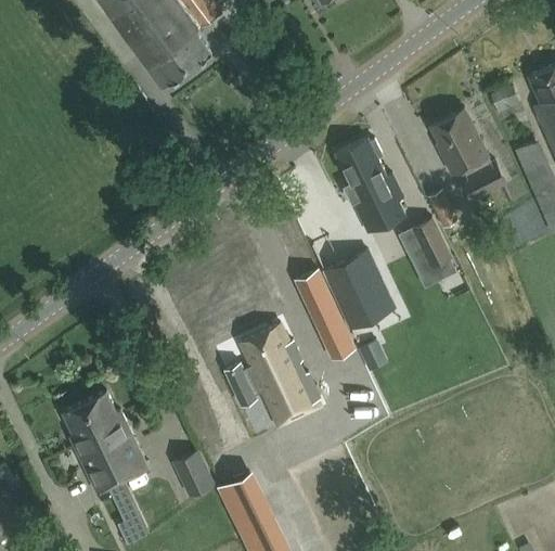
[(94,0),(141,61),(140,62),(139,63),(163,93),(170,87),(170,88),(213,56),(195,35),(223,13),(213,0),(94,0)]
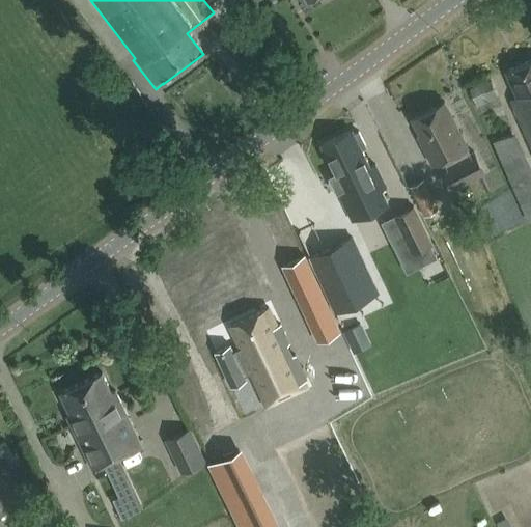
[(530,63),(506,75),(518,101),(516,101),(510,104),(530,149),(530,63)]
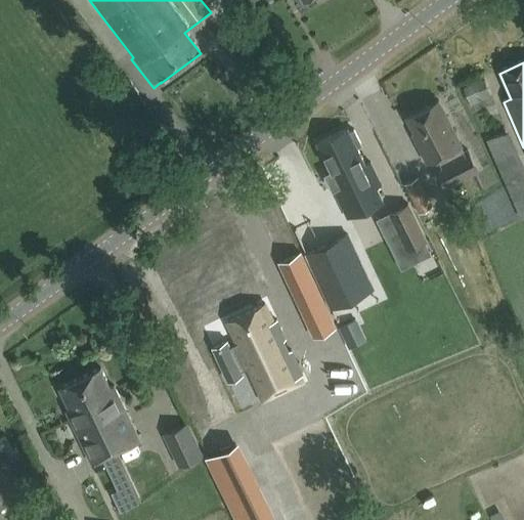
[(471,110),(492,100),(485,83),(464,91),(471,110)]
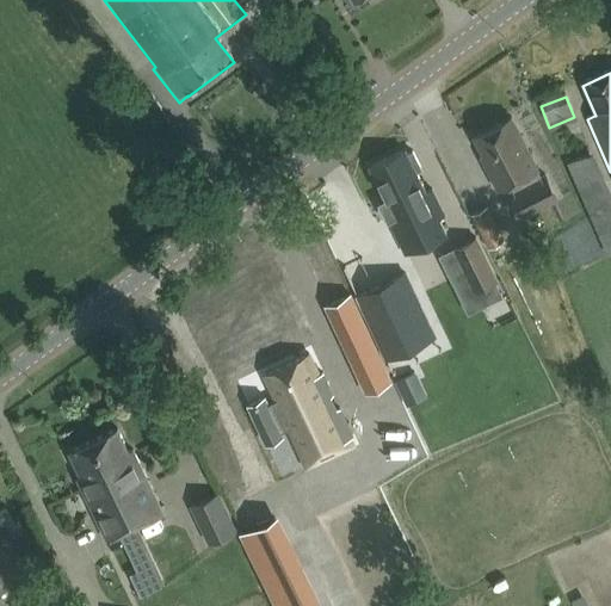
[(541,181),(536,173),(537,173),(510,119),(474,138),(483,158),(481,159),(499,193),(512,186),(516,195),(511,197),(524,221),(557,203),(545,179),(541,181)]
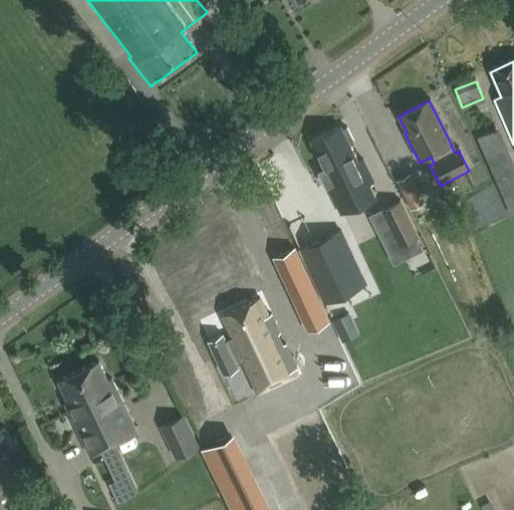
[(340,129),(310,144),(325,173),(320,176),(341,217),(375,200),(369,188),(374,186),(363,164),(358,166),(350,149),(353,144),(347,132),(341,132),(340,129)]
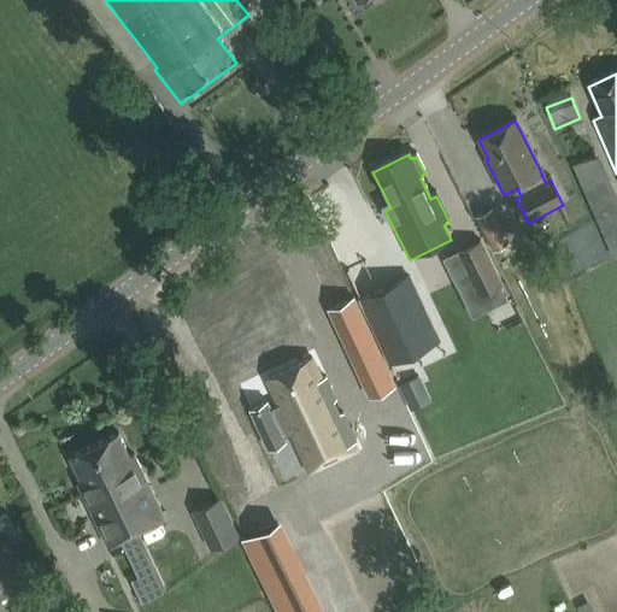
[(616,198),(599,157),(571,170),(613,263),(616,262),(616,198)]
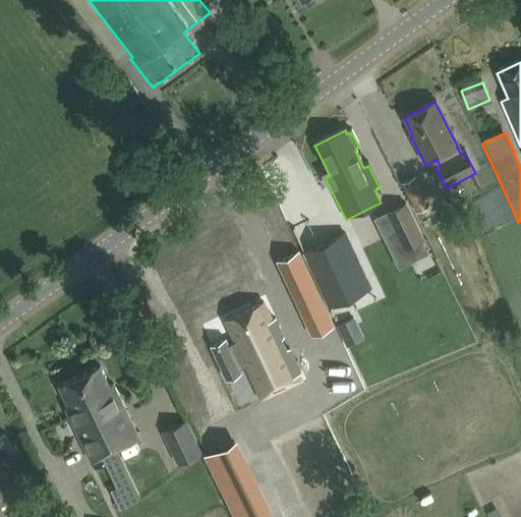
[(416,218),(430,210),(415,179),(401,187),(416,218)]
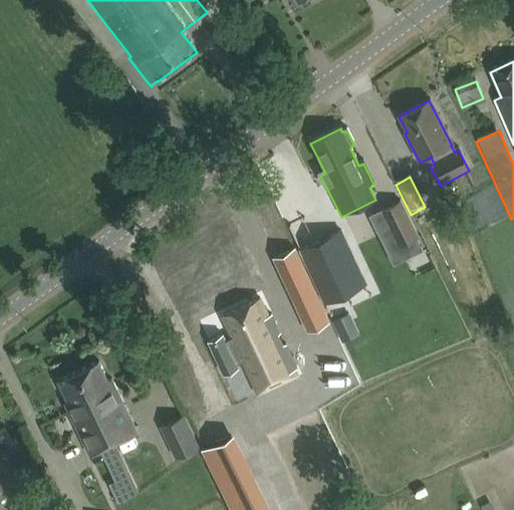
[(417,236),(402,204),(387,211),(381,214),(399,249),(419,239),(417,236)]
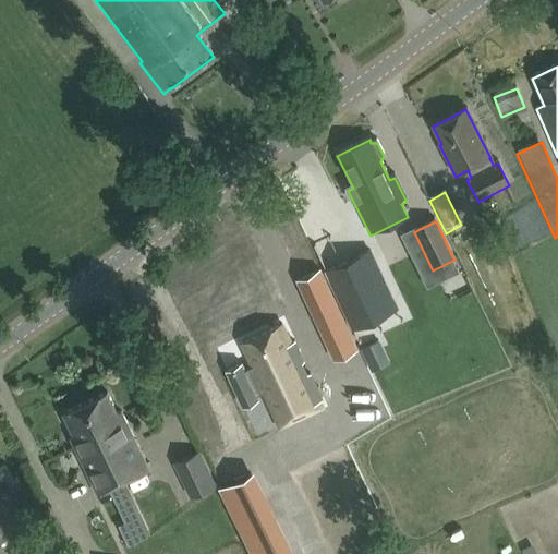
[(398,312),(371,255),(327,276),(354,333),(398,312)]
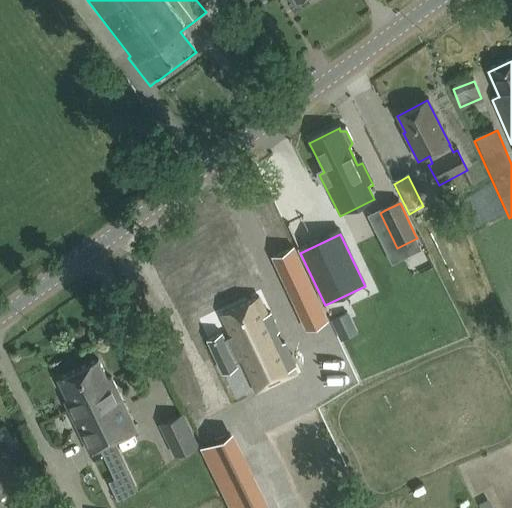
[(274,260),(307,331),(329,321),(295,250),(274,260)]
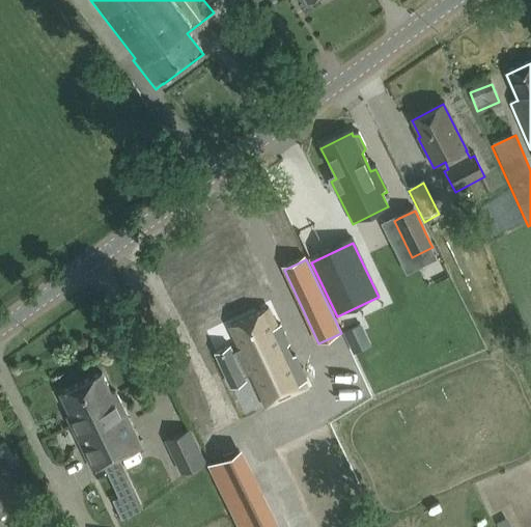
[(287,349),(289,347),(281,328),(277,330),(269,311),(231,329),(241,351),(233,354),(231,349),(216,356),(226,379),(242,371),(248,368),(267,409),(307,390),(304,385),(307,384),(296,359),(291,359),(287,349)]
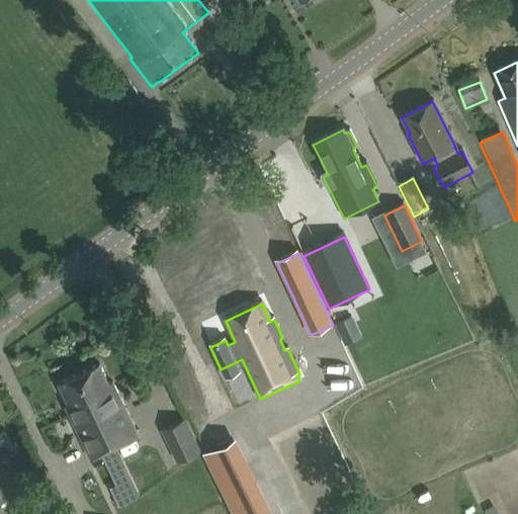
[(79,376),(114,449),(139,438),(112,383),(108,386),(99,366),(79,376)]
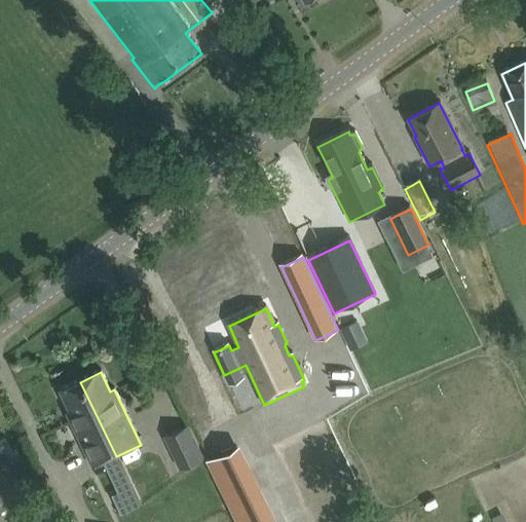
[(92,469),(116,456),(80,382),(60,392),(75,423),(72,424),(92,469)]
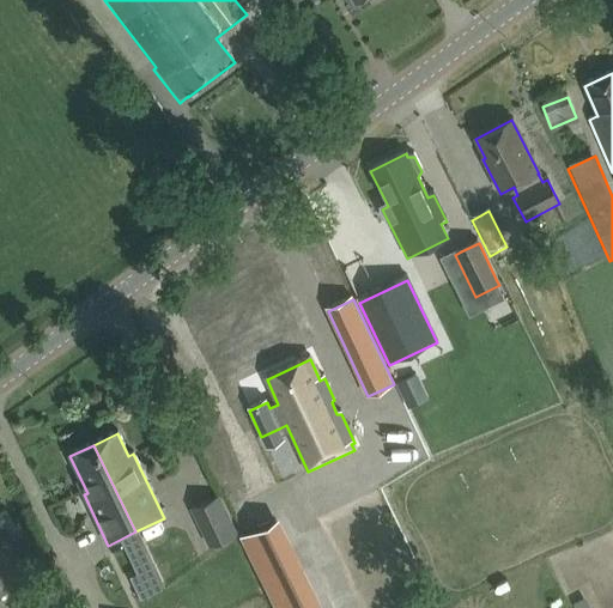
[(378,484),(388,480),(381,458),(370,462),(378,484)]
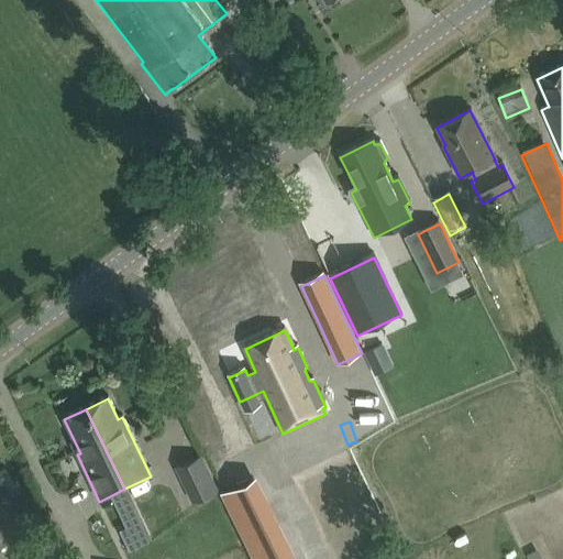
[(175,470),(192,506),(219,492),(201,457),(175,470)]
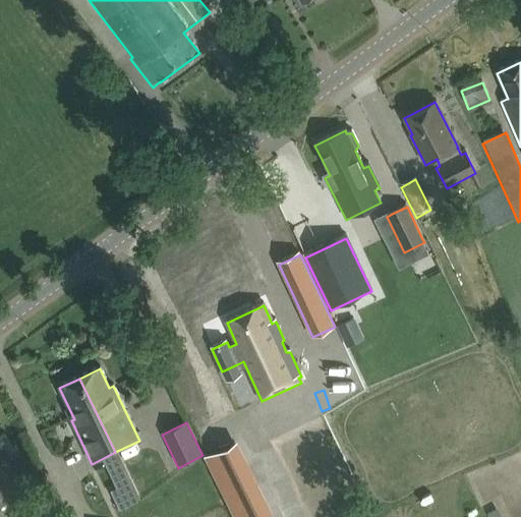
[(233,445),(206,458),(234,516),(269,516),(233,445)]
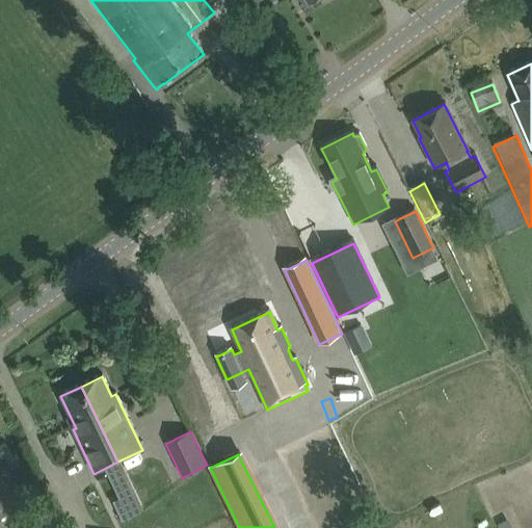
[(0,500),(10,496),(0,476),(0,500)]
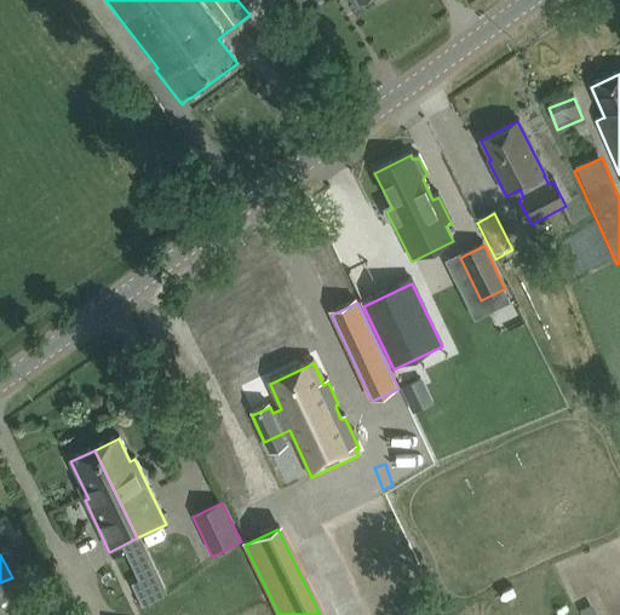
[(155,574),(139,581),(133,585),(144,607),(166,596),(155,574)]
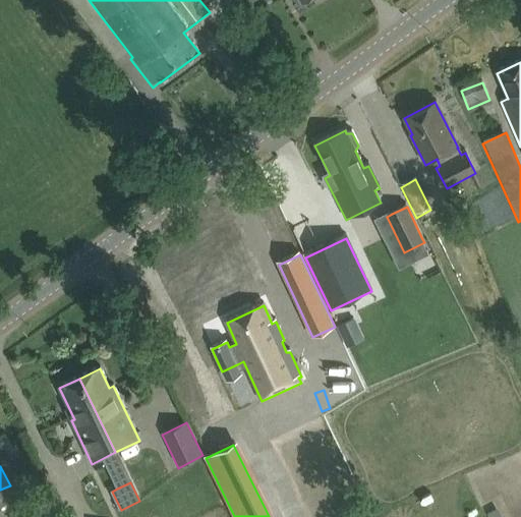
[(25,516),(10,485),(0,490),(0,516),(25,516)]
